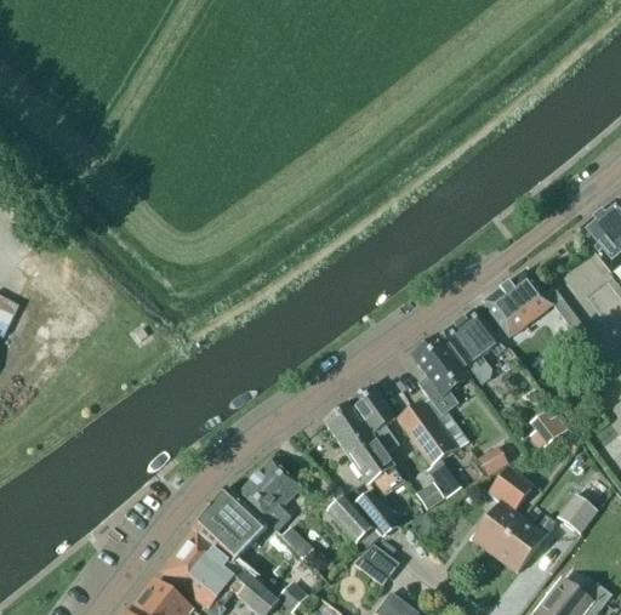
[(620,200),(617,197),(577,229),(610,269),(620,260),(620,200)]
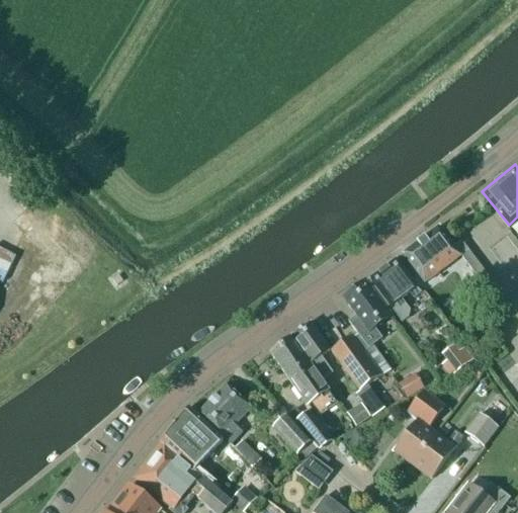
[(460,253),(438,225),(403,251),(424,279),(460,253)]
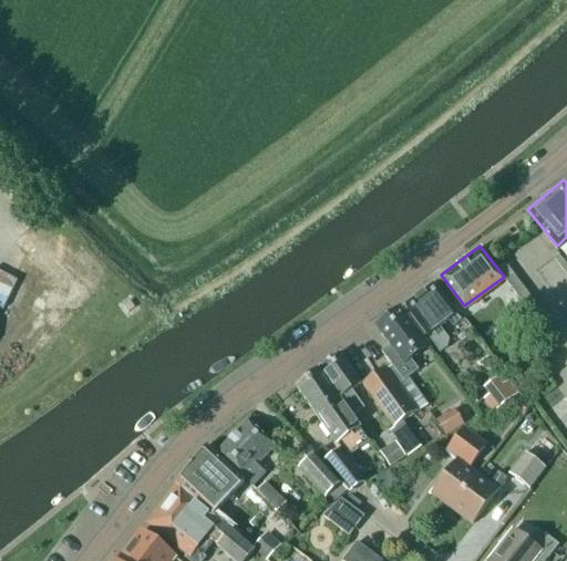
[(497,267),(543,325),(549,320),(503,262),(497,267)]
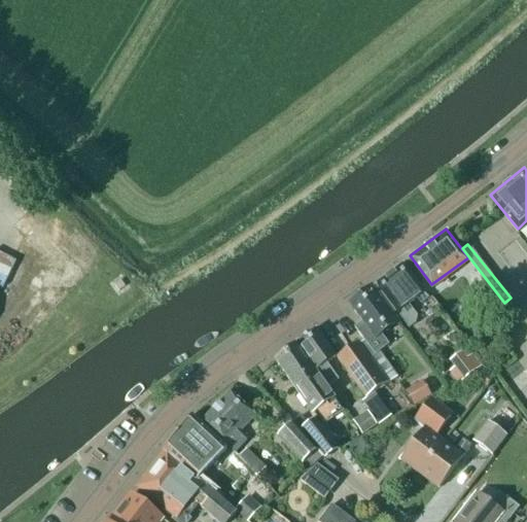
[(417,294),(421,300),(427,294),(402,262),(375,281),(403,320),(409,320),(413,317),(414,312),(407,303),(417,294)]
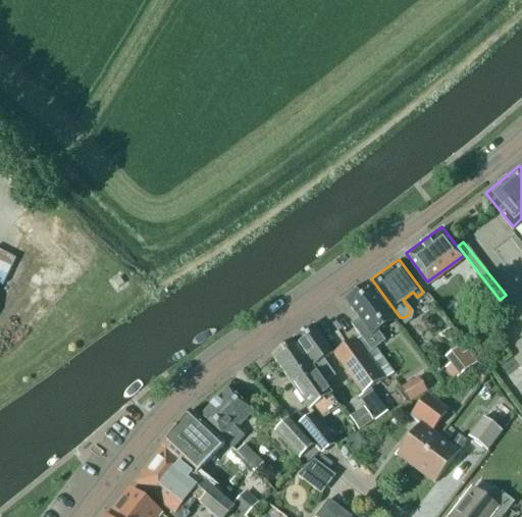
[(369,385),(383,376),(393,370),(368,334),(395,314),(369,280),(346,298),(359,315),(351,321),(361,334),(356,337),(355,337),(333,350),(361,391),(359,392),(375,417),(385,412),(369,385)]
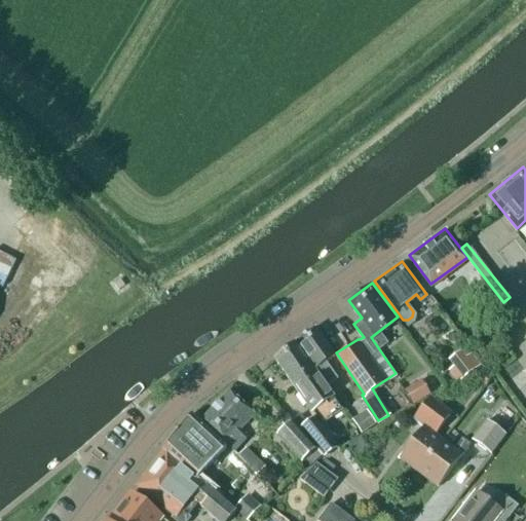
[(314,366),(327,383),(339,375),(326,358),(335,351),(315,324),(296,338),(315,366),(314,366)]
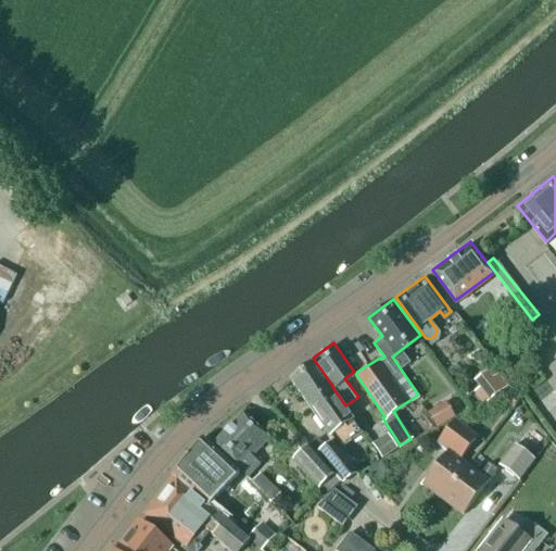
[(353,415),(345,405),(332,387),(312,359),(289,375),(340,446),(354,436),(353,435),(361,429),(352,417),(353,415)]
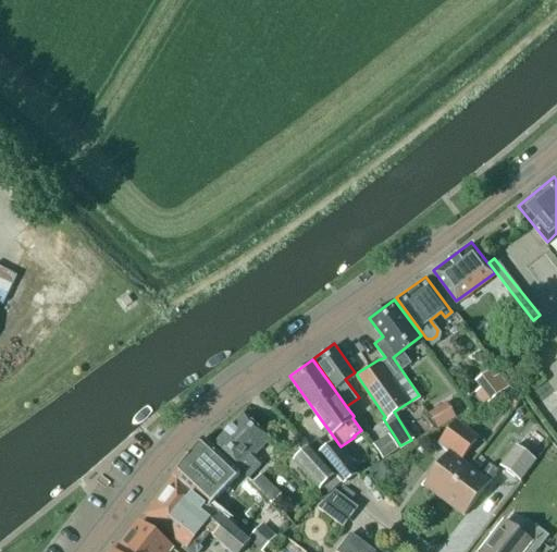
[(494,375),(489,367),(474,378),(480,384),(474,389),(484,401),(508,383),(499,370),(494,375)]
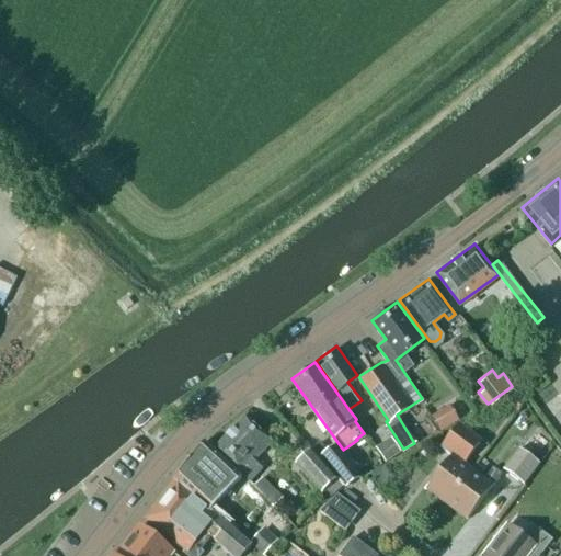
[(518,409),(526,399),(514,390),(506,400),(518,409)]
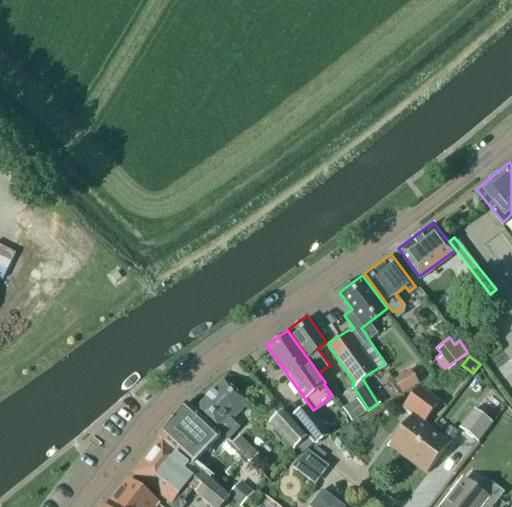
[(394,377),(402,391),(419,381),(410,367),(394,377)]
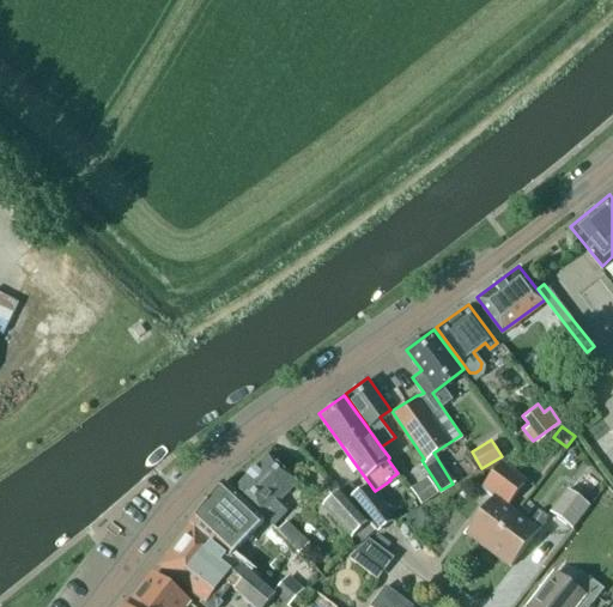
[(265,514),(265,513),(274,522),(286,507),(278,499),(297,478),(267,450),(235,486),(265,514)]
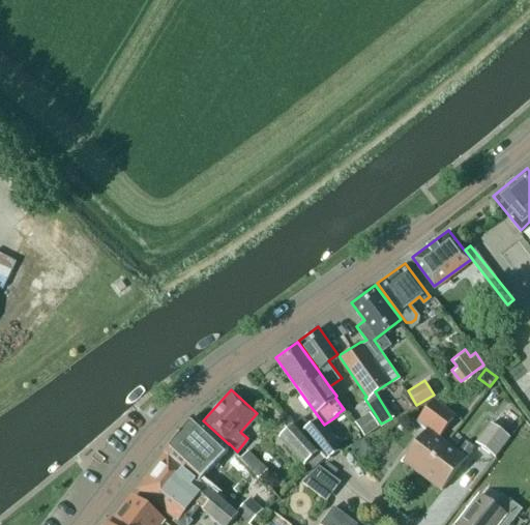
[(427,427),(403,458),(422,472),(445,441),(438,436),(454,413),(438,401),(425,407),(416,419),(427,427)]
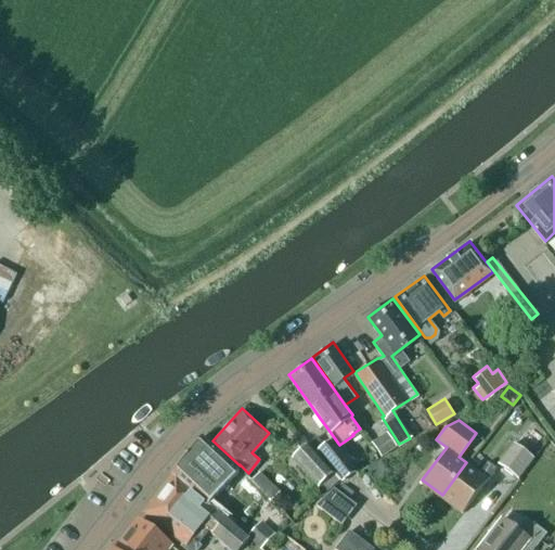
[(382,453),(396,444),(386,430),(372,439),(382,453)]
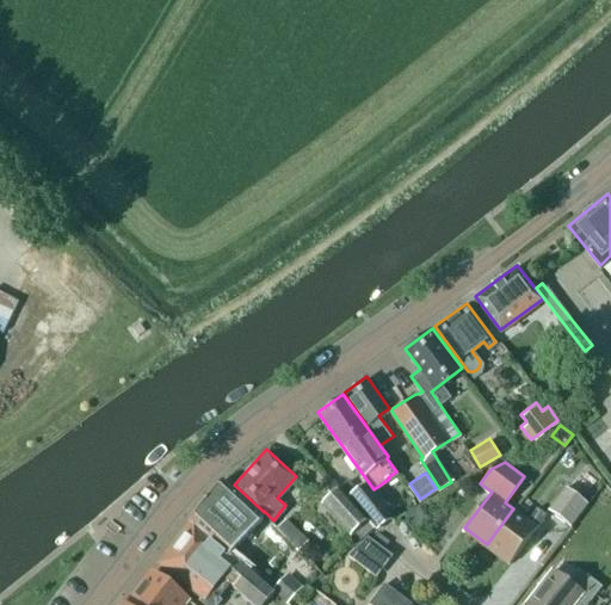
[(222,479),(189,518),(191,520),(228,550),(263,517),(222,479)]
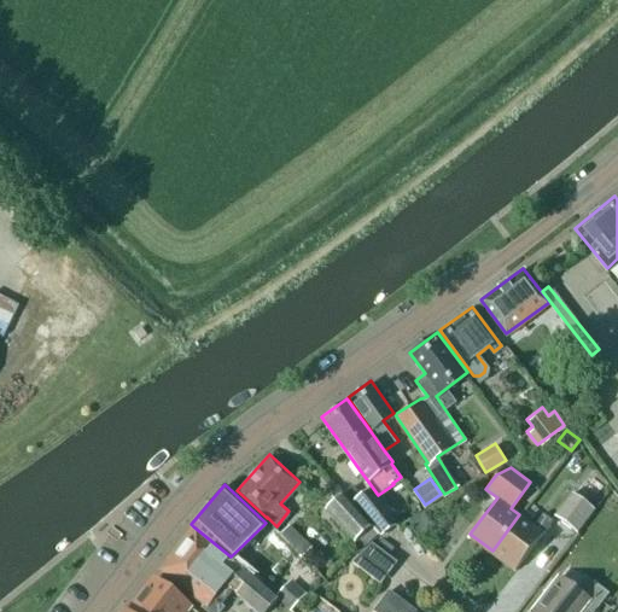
[(354,499),(380,532),(397,523),(396,520),(369,487),(354,499)]
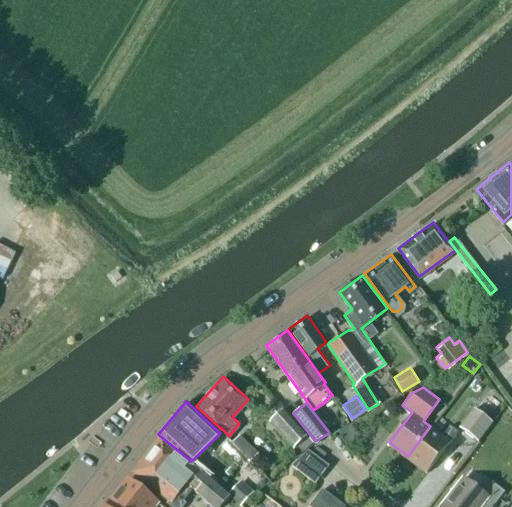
[(492,419),(473,406),(459,425),(478,439),(492,419)]
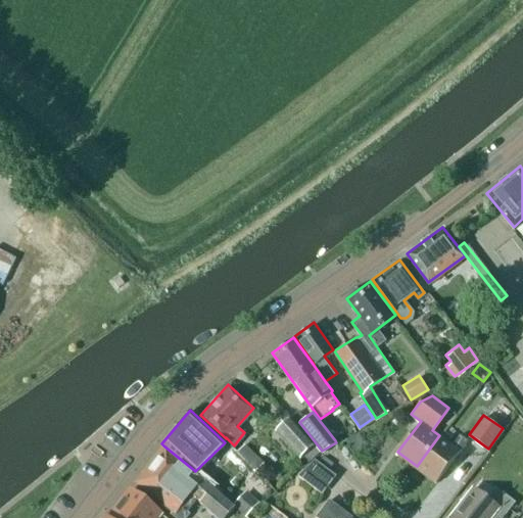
[(299,455),(314,442),(289,416),(276,429),(299,455)]
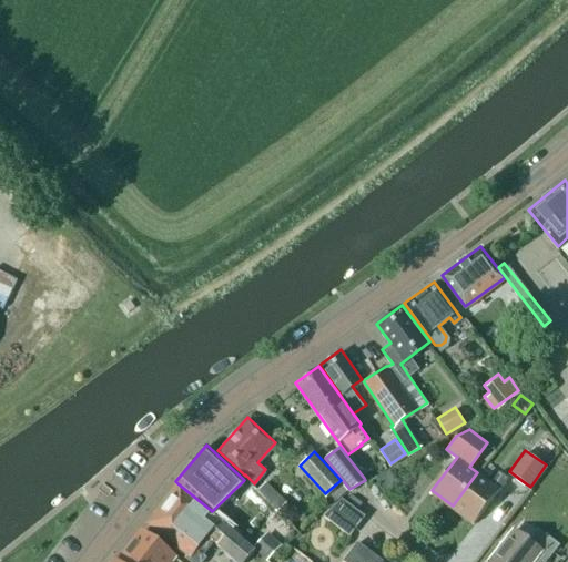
[(375,476),(388,490),(399,480),(388,467),(375,476)]
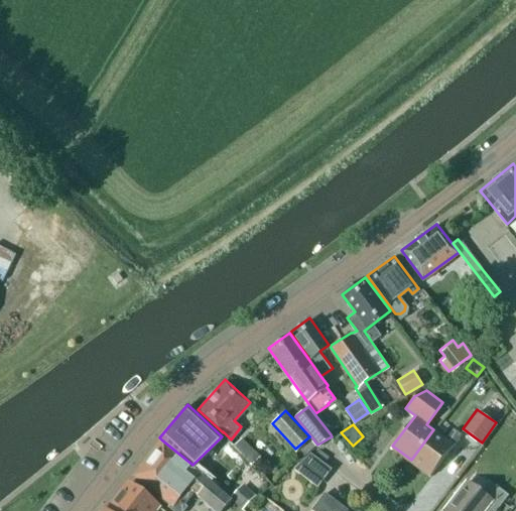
[(430,474),(462,432),(454,426),(444,438),(433,429),(411,460),(430,474)]
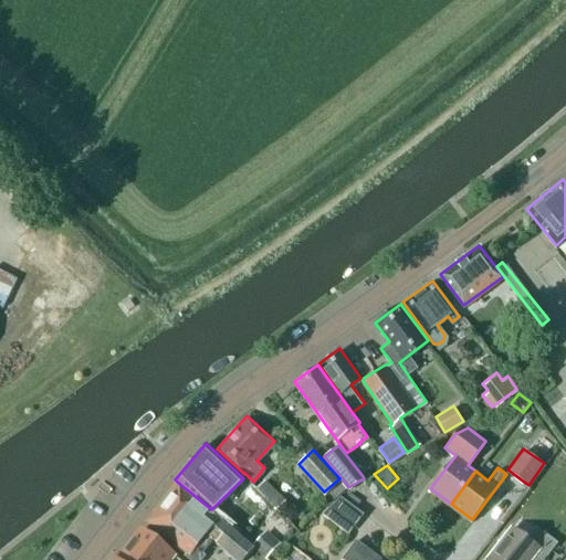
[(264,477),(257,486),(276,505),(284,497),(264,477)]
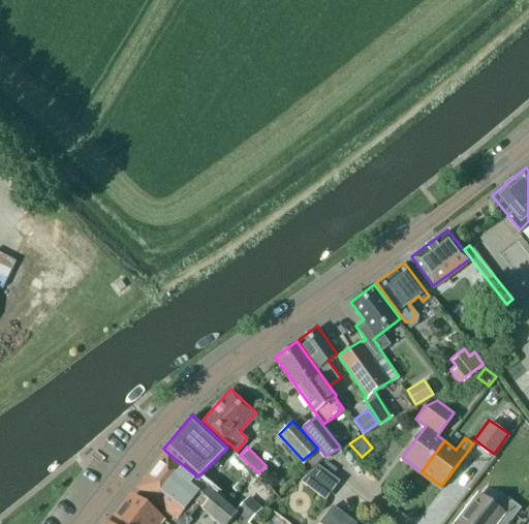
[(197,476),(165,451),(137,485),(174,515),(172,517),(180,523),(183,523),(189,518),(180,510),(190,497),(204,507),(197,515),(209,523),(218,523),(220,522),(222,523),(223,523),(236,510),(197,476)]
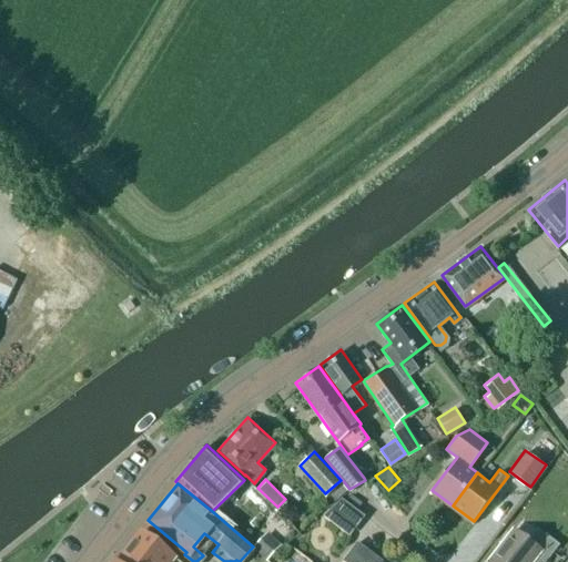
[(348,533),(364,513),(342,497),(323,513),(348,533)]
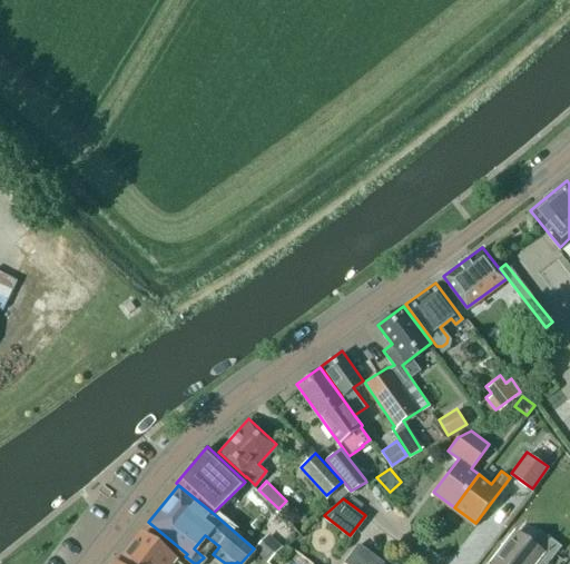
[(118,562),(116,561),(111,563),(170,563),(176,558),(143,531),(118,562)]
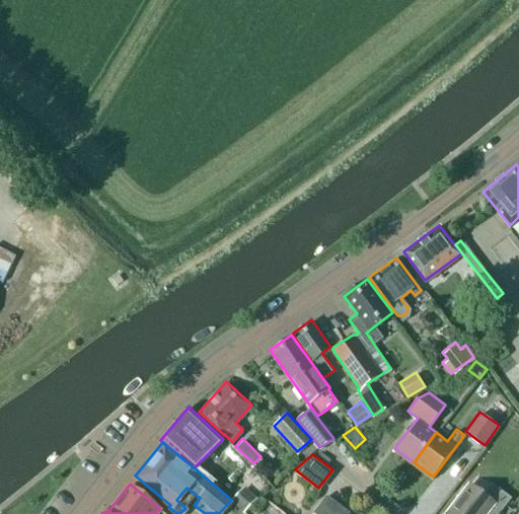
[(244,484),(232,497),(243,508),(256,495),(244,484)]
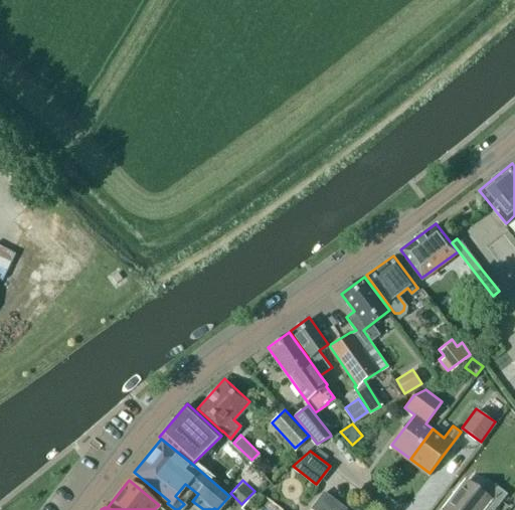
[(479,492),(467,483),(444,509),(478,509),(482,506),(487,509),(493,509),(505,496),(488,482),(479,492)]
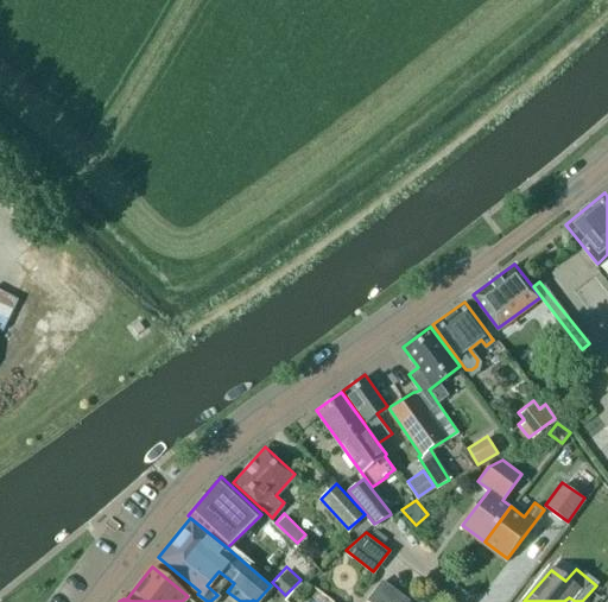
[(406,601),(410,599),(382,577),(367,599),(371,601),(406,601)]
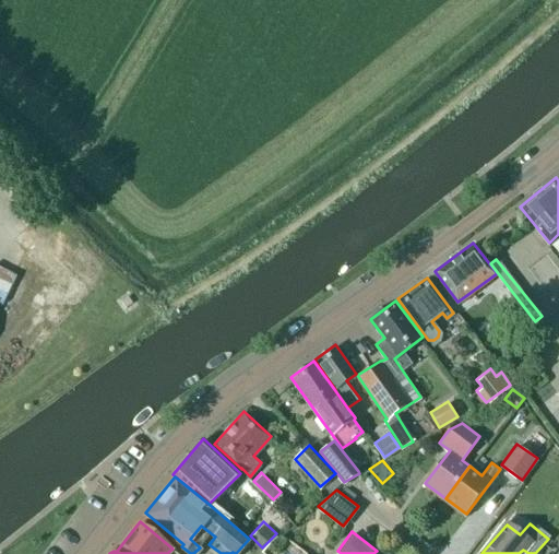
[(275,550),(280,553),(311,553),(290,534),(275,550)]
